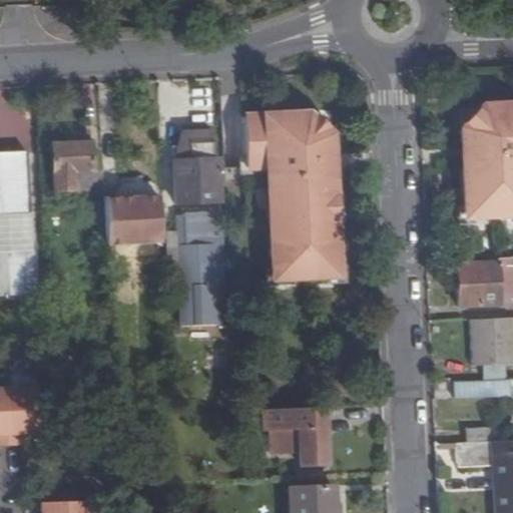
[(512,102),(486,103),(486,107),(481,107),(468,120),(468,125),(464,125),(464,144),(470,144),(470,154),(465,154),(465,218),(512,217),(512,102)]
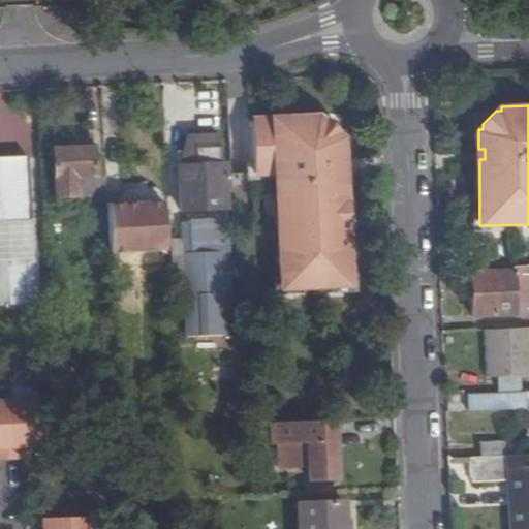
[(336,161),(341,161),(340,142),(336,141),(336,136),(321,123),(316,123),(315,119),(251,121),(252,174),(275,173),(277,250),(344,247),(342,177),(336,177),(336,161)]
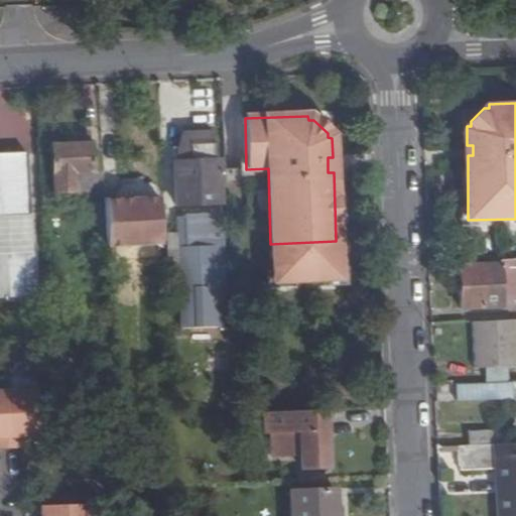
[(174,154),(176,207),(220,205),(219,161),(211,161),(209,133),(182,133),(174,154)]
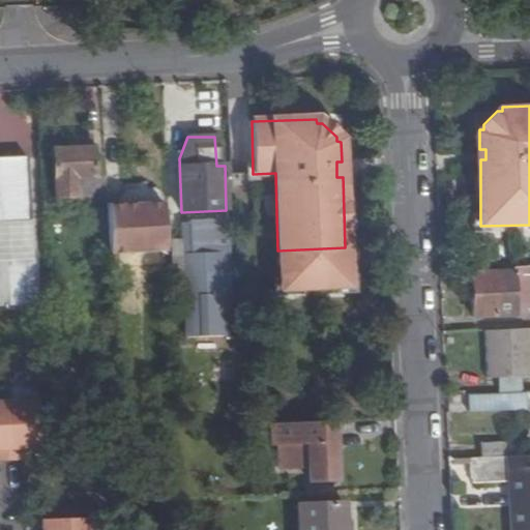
[(107,207),(105,158),(94,159),(93,149),(92,149),(91,138),(71,139),(71,150),(54,151),(56,197),(75,197),(76,209),(107,208),(107,207)]
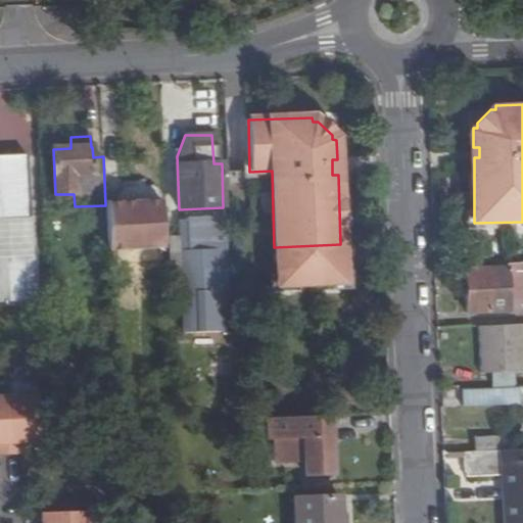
[(0,260),(0,221),(31,221),(27,157),(0,157),(0,307),(40,305),(38,259),(0,260)]
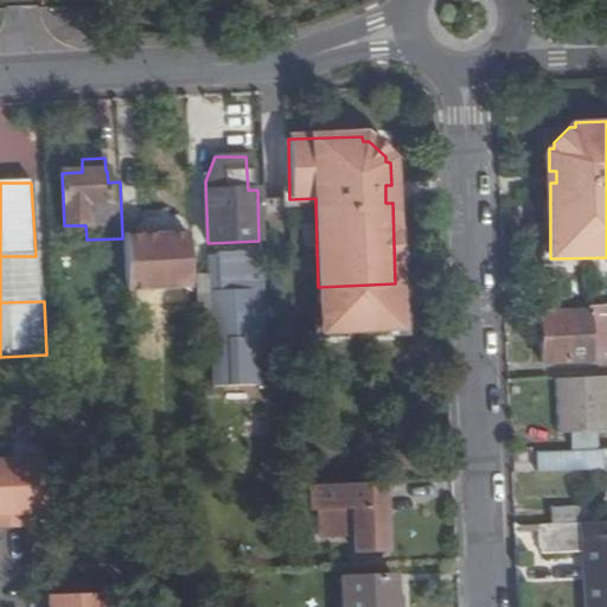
[(189,287),(186,225),(186,224),(185,221),(181,218),(179,218),(147,219),(141,222),(138,227),(135,232),(136,235),(122,237),(122,238),(125,291),(189,287)]
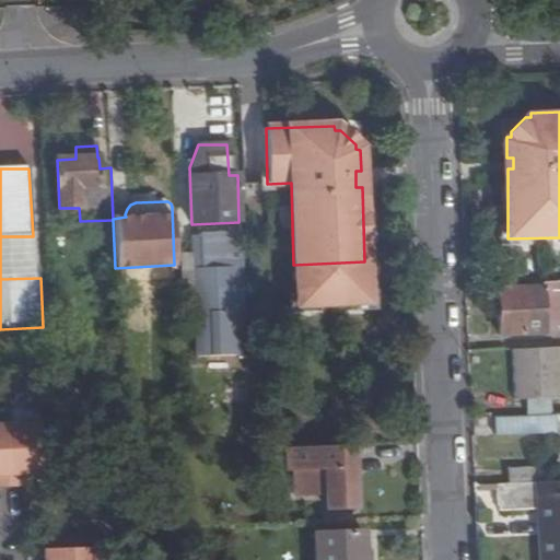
[(216,256),(220,256),(220,269),(193,269),(196,358),(238,357),(238,335),(244,335),(240,238),(220,238),(220,242),(214,242),(216,256)]
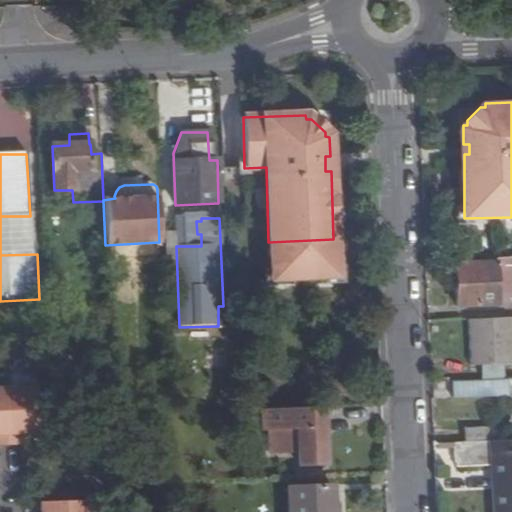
[(334,277),(333,239),(268,242),(270,279),(334,277)]
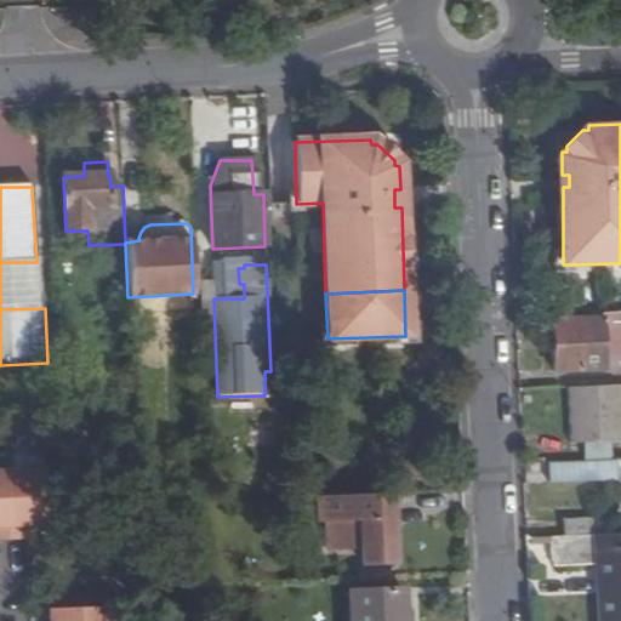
[(620,314),(603,315),(603,319),(556,322),(558,374),(605,371),(604,325),(620,324),(620,314)]
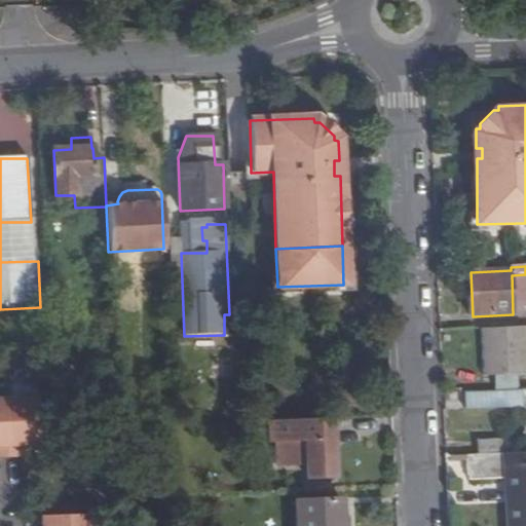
[(525,348),(525,328),(481,330),(483,373),(525,370),(525,348)]
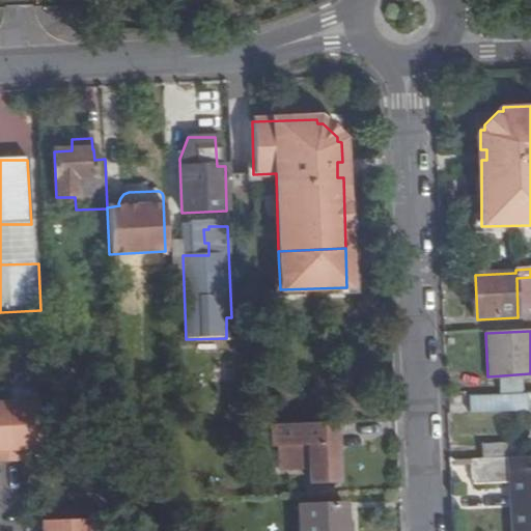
[(528,393),(469,394),(469,412),(528,411),(528,393)]
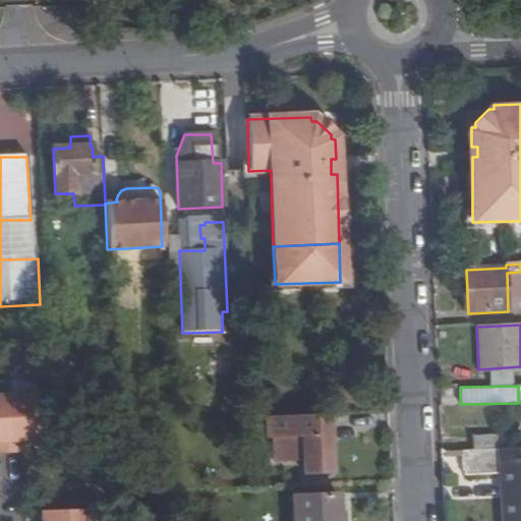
[(38,426),(37,400),(0,400),(0,456),(21,457),(20,444),(39,444),(39,426),(38,426)]
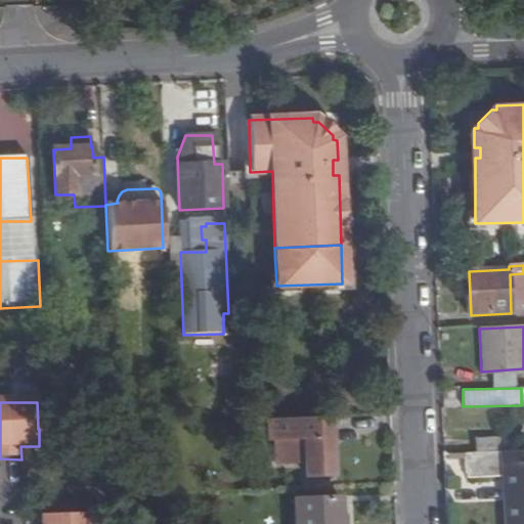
[(330,417),(270,419),(270,437),(276,437),(276,463),(305,462),(305,475),(333,474),(330,417)]
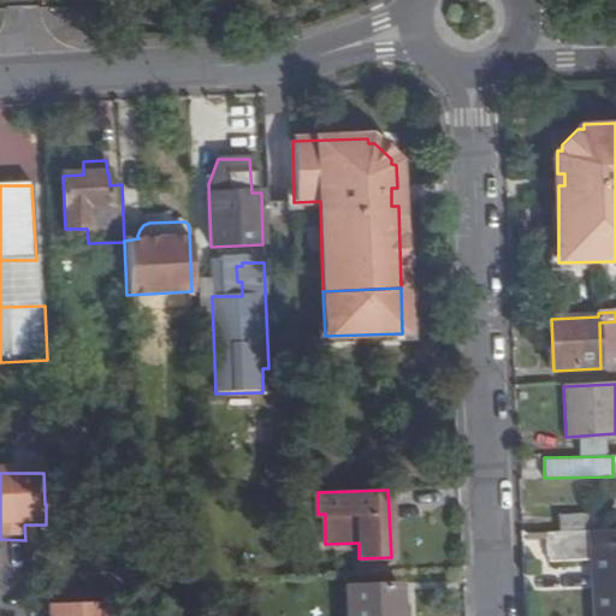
[(560,533),(599,531),(598,514),(558,515),(560,533)]
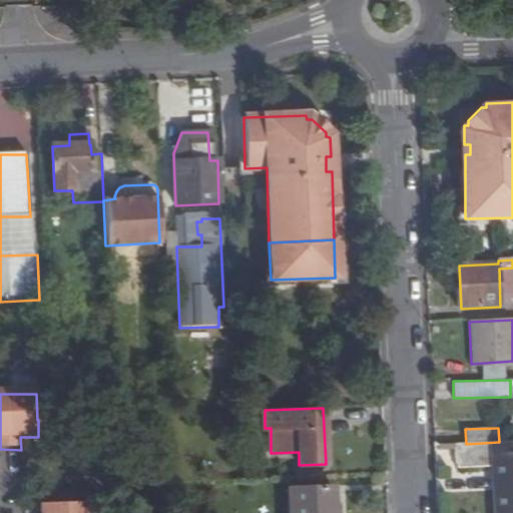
[(466,444),(454,444),(455,470),(490,469),(492,512),(512,512),(512,441),(499,442),(466,444)]
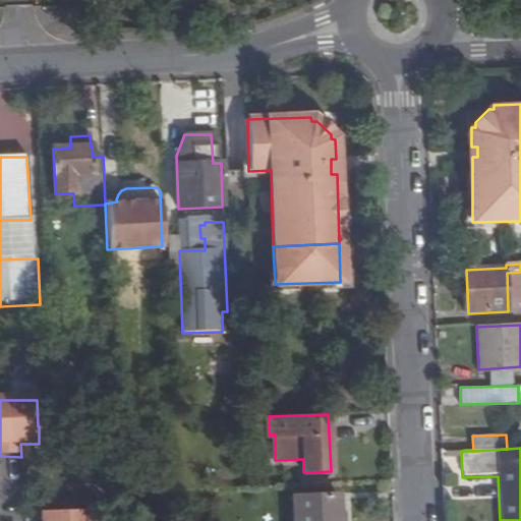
[(291,499),(291,520),(337,520),(337,497),(291,499)]
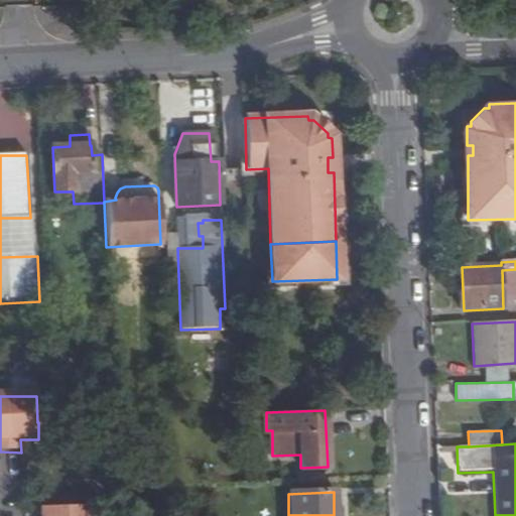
[(343,515),(343,492),(334,492),(334,515),(343,515)]
